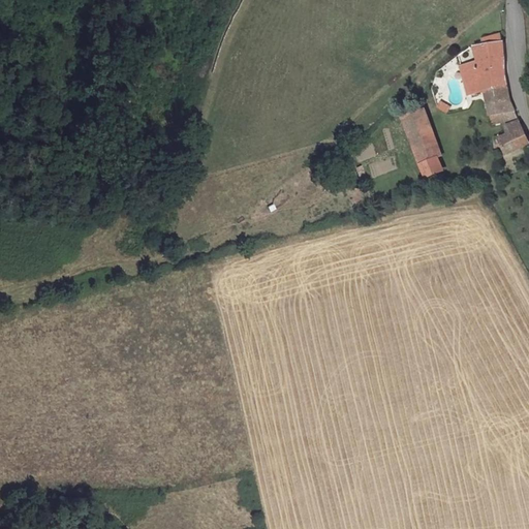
[(485,88),(506,81),(506,73),(506,51),(506,37),(503,37),(501,29),(484,33),(486,40),(476,42),(479,60),(464,64),(470,93),(485,88)]
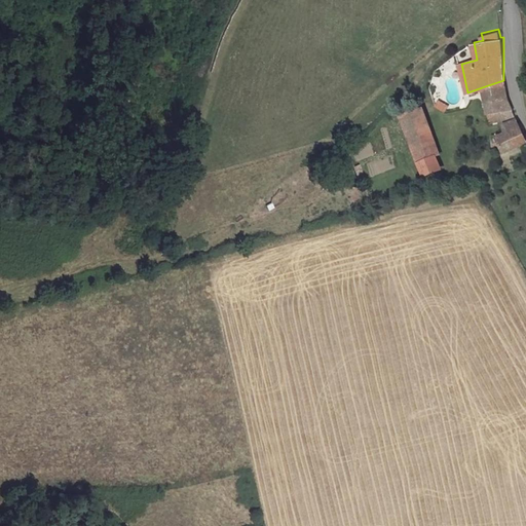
[(503,80),(482,87),(484,100),(508,91),(503,80)]
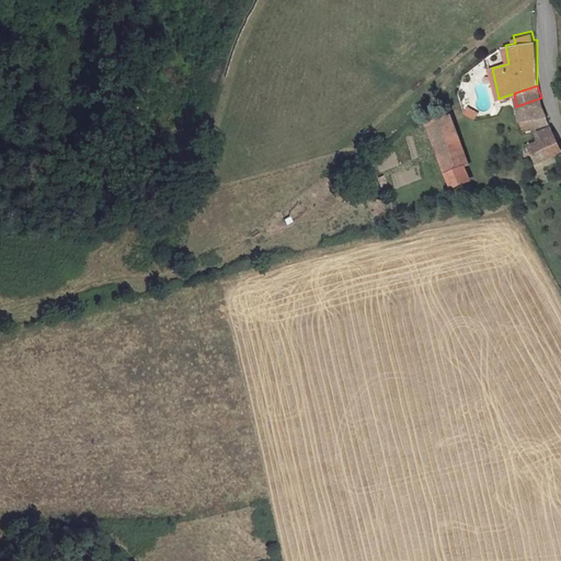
[(542,104),(541,98),(516,106),(521,125),(538,119),(540,128),(533,129),(537,139),(523,145),(525,149),(522,150),(526,160),(534,157),(535,161),(559,148),(542,104)]
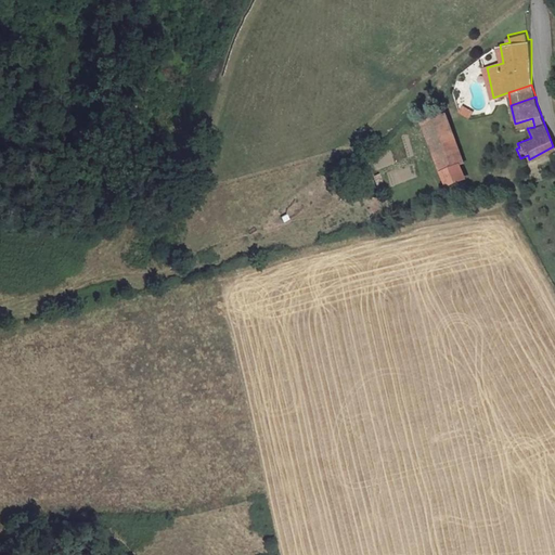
[(475,112),(465,107),(462,114),(472,118),(475,112)]
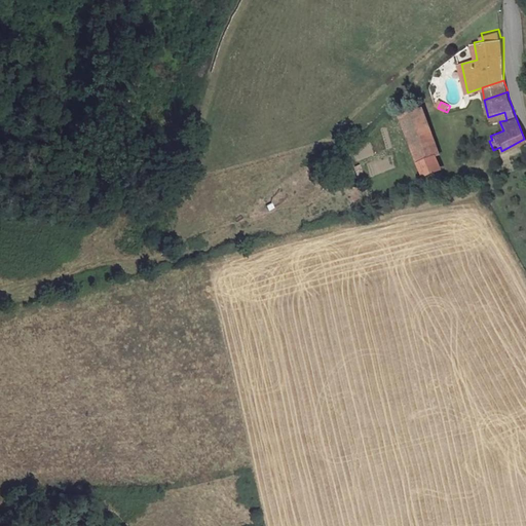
[(405,114),(424,159),(442,151),(448,149),(428,105),(405,114)]
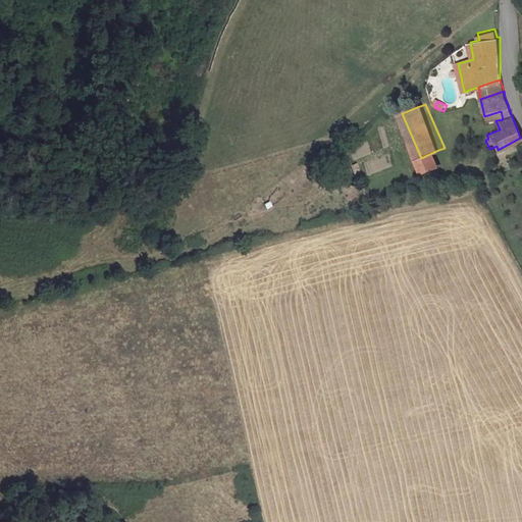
[(446,164),(438,150),(421,158),(427,173),(446,164)]
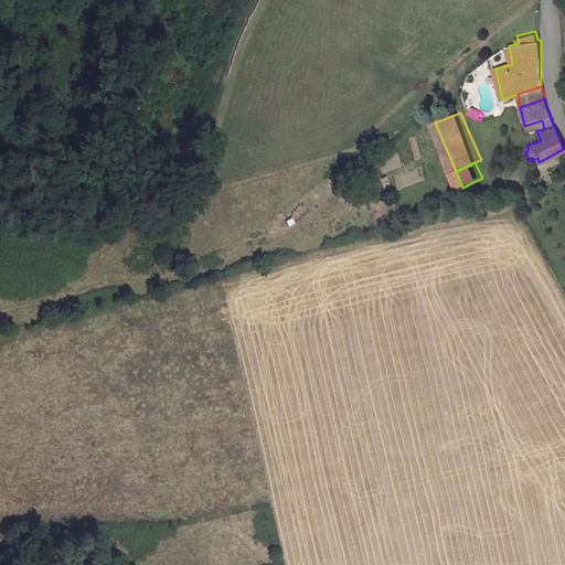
[(392,192),(401,188),(392,168),(383,172),(392,192)]
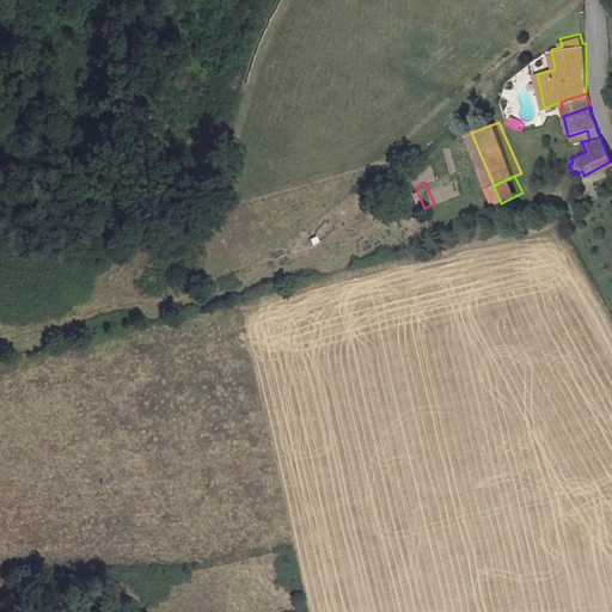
All buildings are outlined.
